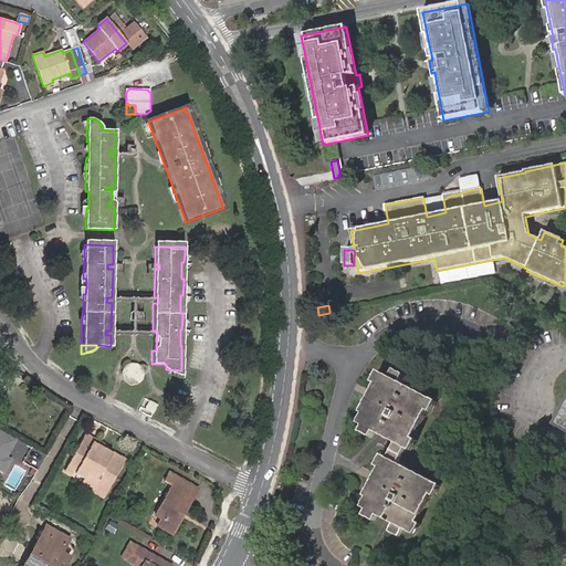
[(137,365),(135,364),(132,363),(128,364),(125,365),(123,367),(122,370),(121,374),(122,377),(124,380),(126,383),(129,384),(133,384),(136,383),(138,380),(140,378),(142,375),(142,370),(140,368),(137,365)]
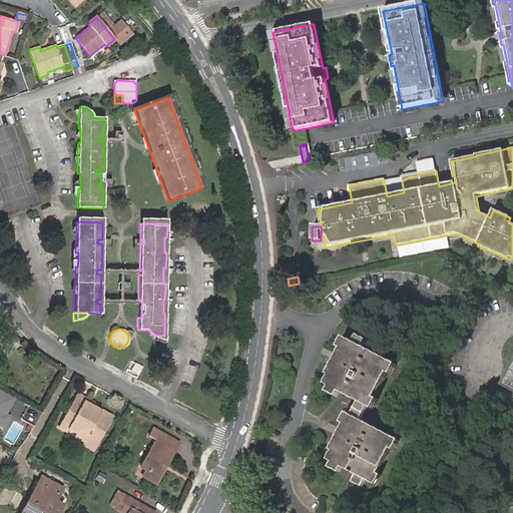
[(368,407),(391,362),(362,347),(366,339),(356,334),(352,342),(344,338),(339,347),(342,348),(339,354),(335,352),(331,359),(335,361),(329,375),(330,375),(326,384),(330,387),(328,391),(338,397),(340,392),(359,402),(368,407)]
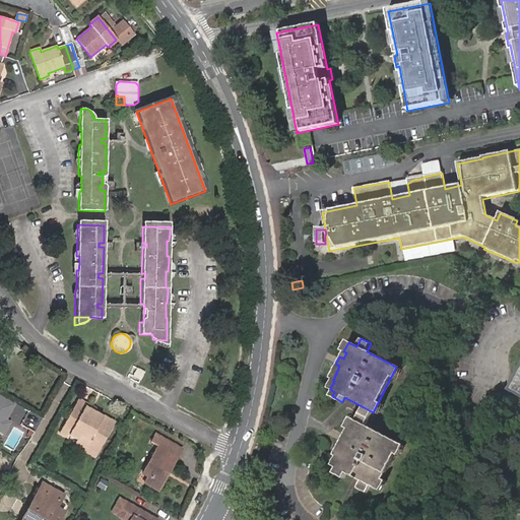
[(137,378),(141,371),(135,367),(130,375),(137,378)]
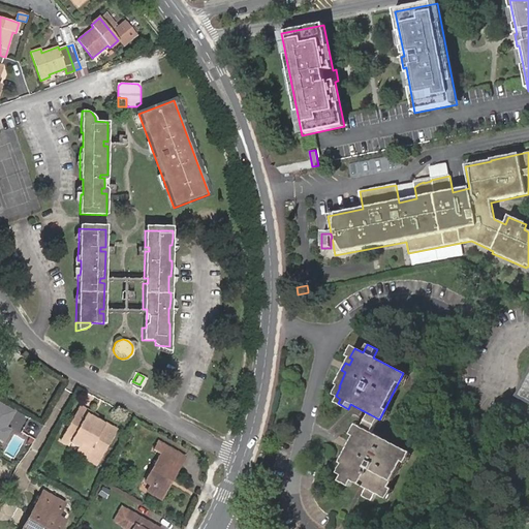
[(408,376),(403,373),(379,419),(384,422),(390,412),(386,410),(400,384),(403,385),(408,376)]
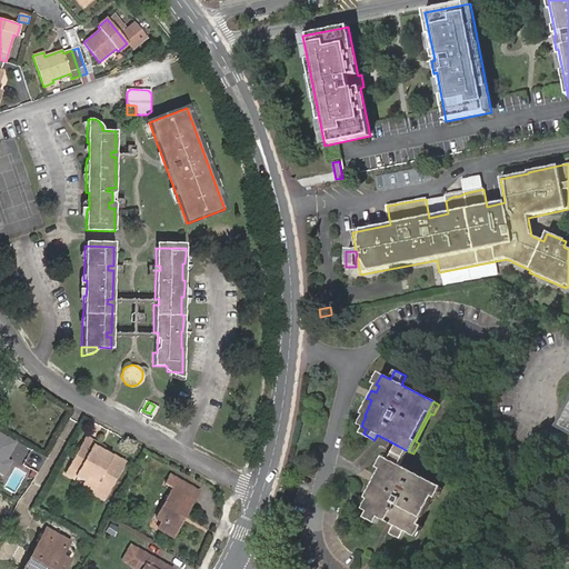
[(568,407),(559,428),(568,432),(568,407)]
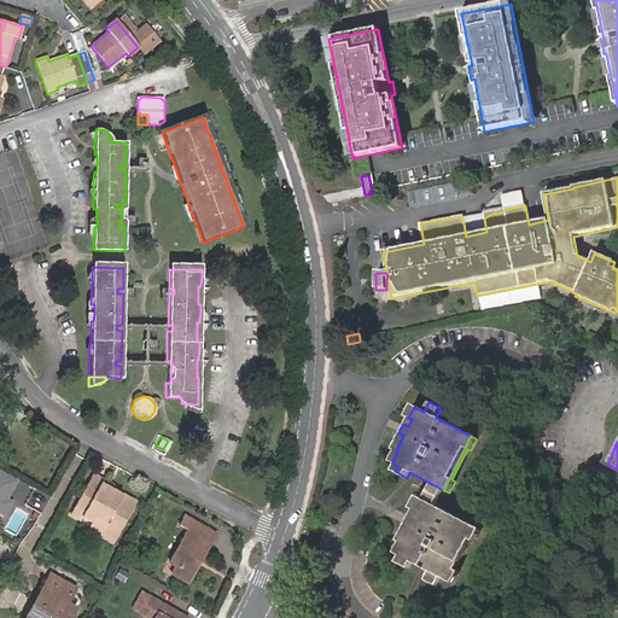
[(10,491),(16,479),(0,470),(0,501),(7,489),(10,491)]
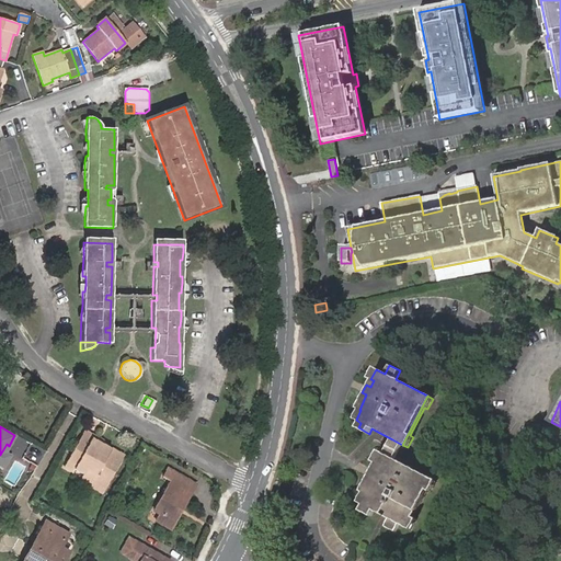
[(91,438),(93,435),(83,431),(64,467),(72,471),(73,469),(83,474),(86,470),(94,474),(90,481),(103,489),(123,455),(101,443),(91,438)]
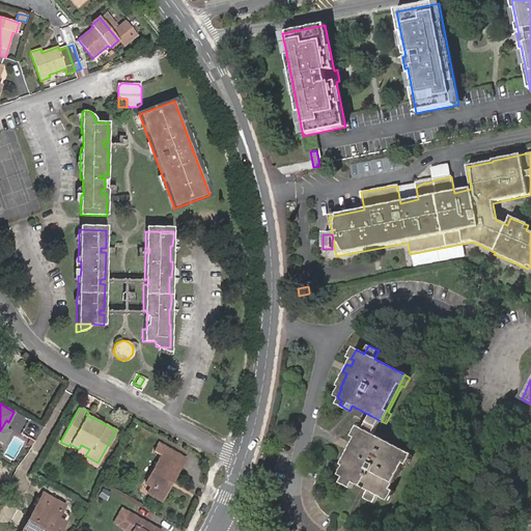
[(373,436),(381,421),(371,416),(363,430),(373,436)]
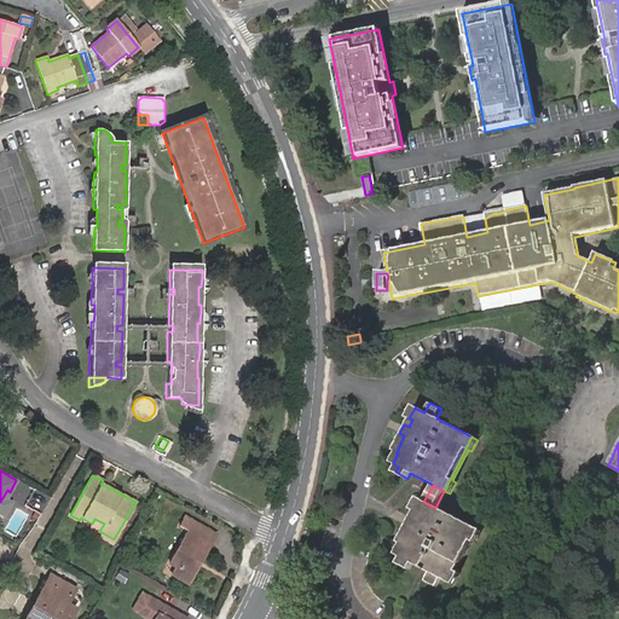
[(0,514),(3,516),(11,503),(5,499),(10,492),(7,490),(0,502),(0,514)]
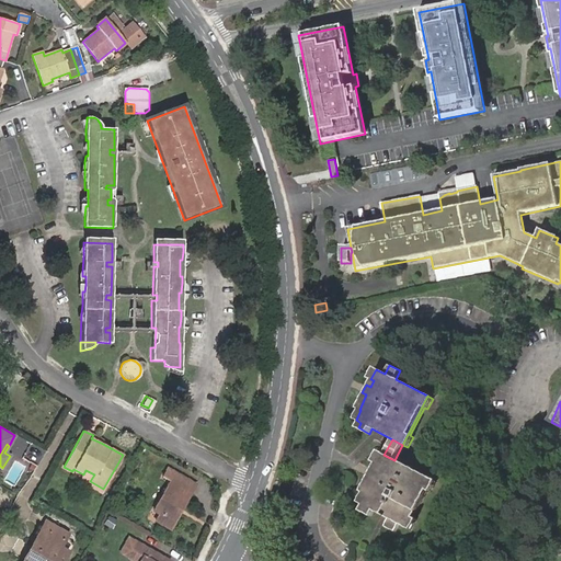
[(430,479),(395,460),(384,455),(379,451),(374,461),(376,464),(373,470),(369,468),(365,476),(369,477),(362,492),(364,493),(359,503),(364,505),(362,511),(371,515),(374,511),(390,519),(387,526),(396,531),(399,525),(404,527),(430,479)]
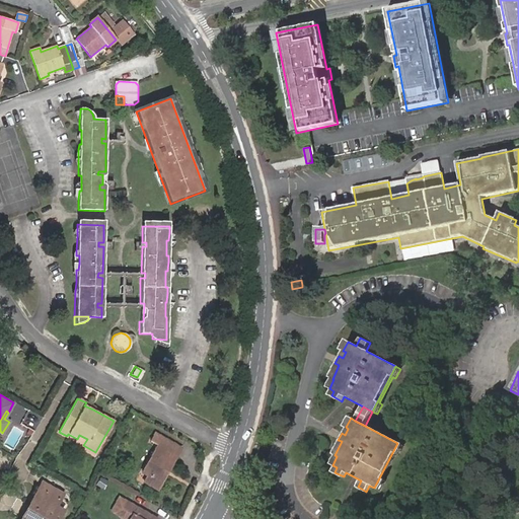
[(164,467),(167,469),(175,455),(180,448),(153,432),(148,439),(157,444),(141,471),(146,474),(159,483),(164,474),(161,472),(164,467)]
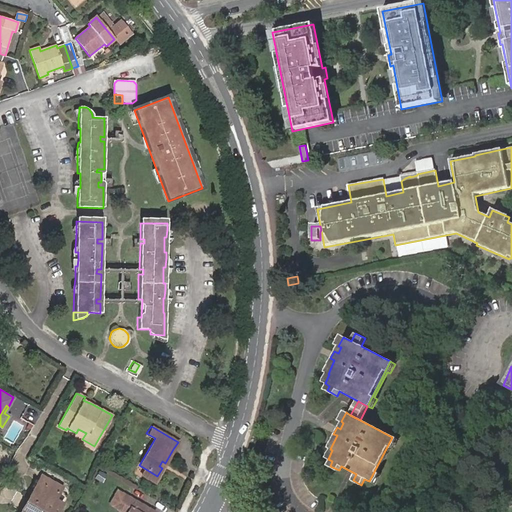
[(397,440),(392,437),(369,481),(374,484),(379,474),(376,473),(390,447),(393,449),(397,440)]
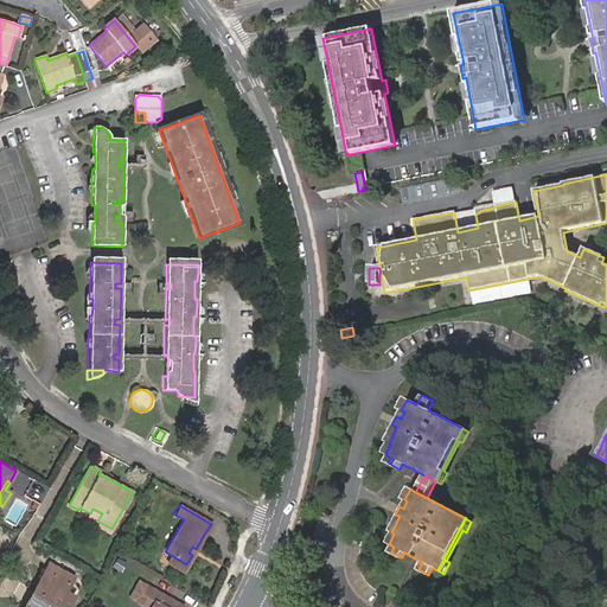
[(112,529),(97,521),(95,524),(109,532),(112,529)]
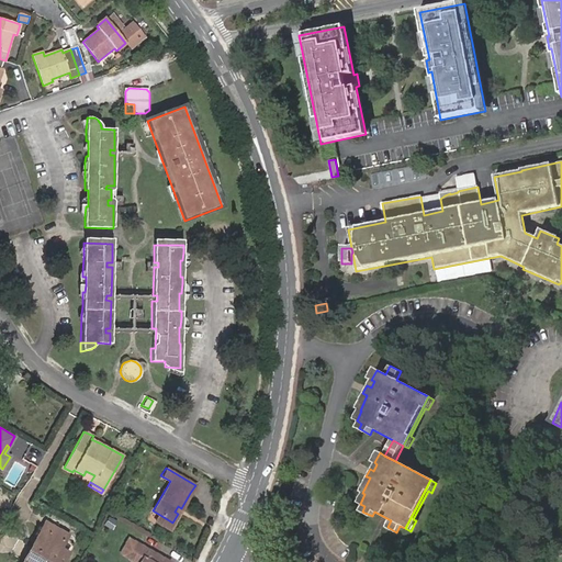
[(172,523),(158,514),(154,521),(169,530),(172,523)]
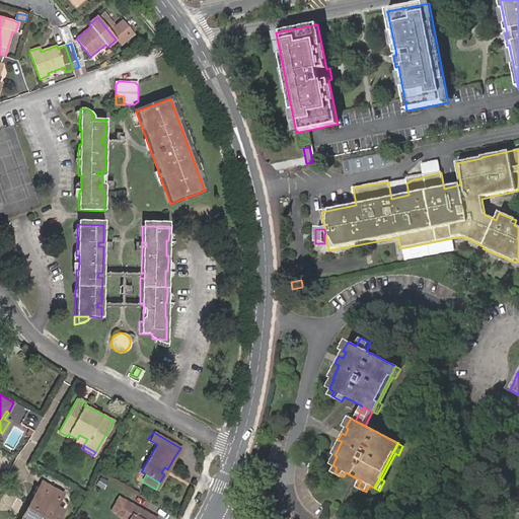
[(105,480),(100,477),(97,484),(102,487),(105,480)]
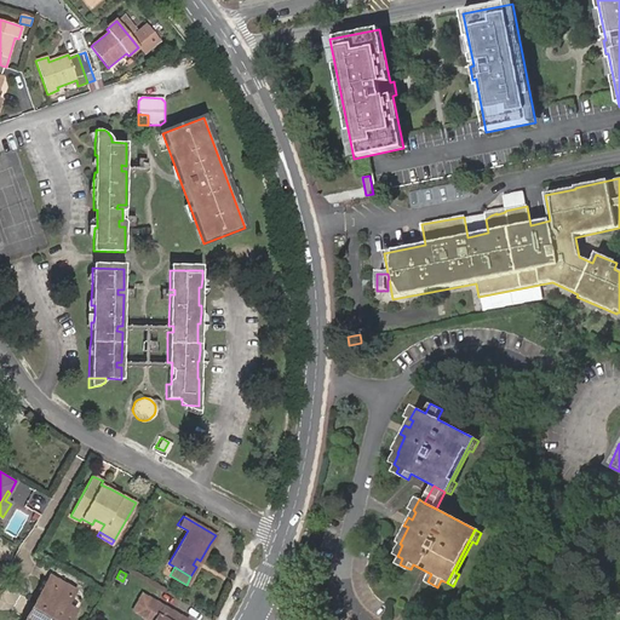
[(55,589),(59,580),(50,575),(45,584),(55,589)]
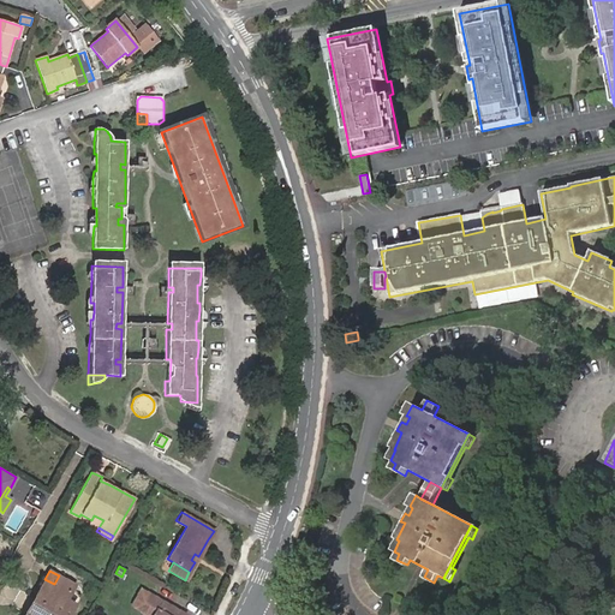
[(70,614),(75,605),(65,599),(73,584),(59,575),(54,584),(45,579),(34,597),(33,597),(23,614),(24,614),(70,614)]
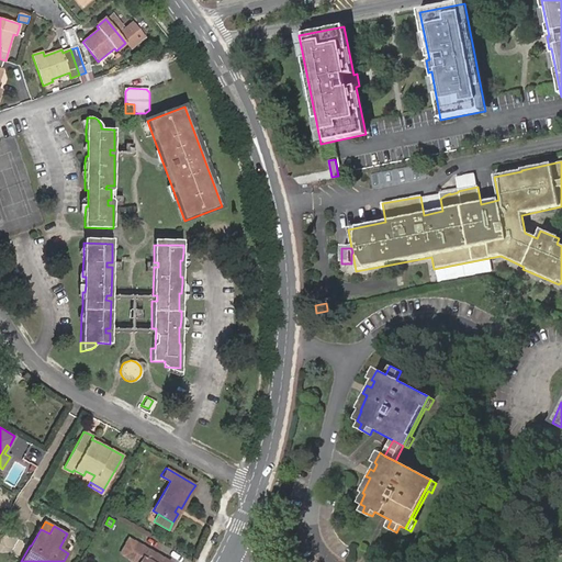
[(168,561),(138,544),(127,539),(120,552),(136,561),(168,561)]
